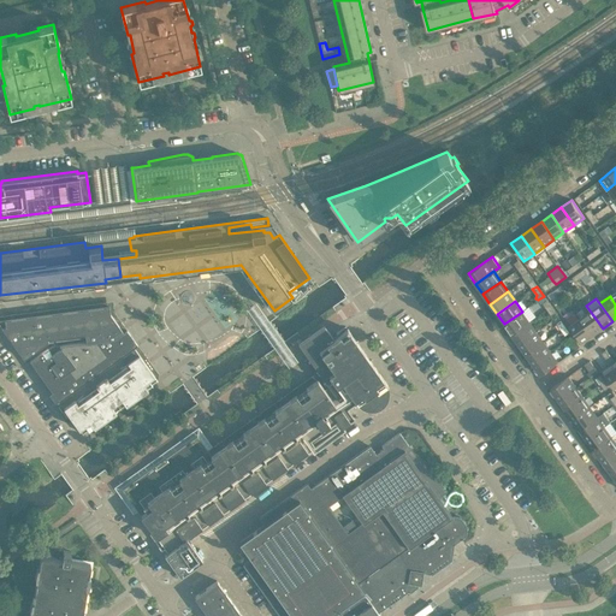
[(5,319),(0,323),(0,324),(24,359),(47,342),(86,337),(86,341),(53,345),(42,353),(41,351),(29,360),(59,401),(134,347),(137,344),(126,330),(123,332),(110,313),(110,306),(5,319)]
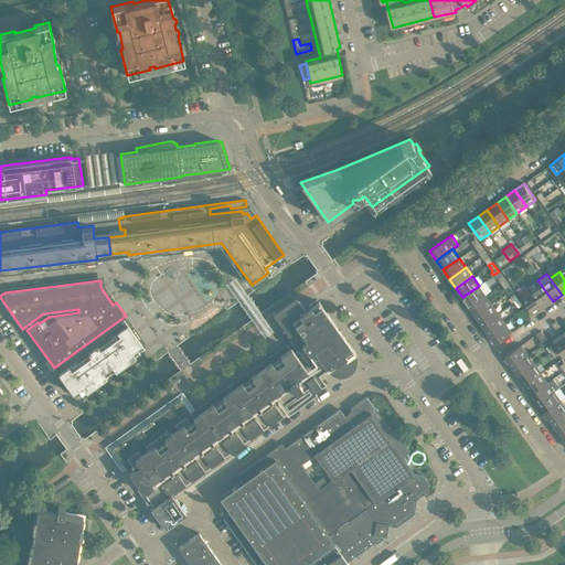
[(553,301),(541,285),(532,291),(543,308),(553,301)]
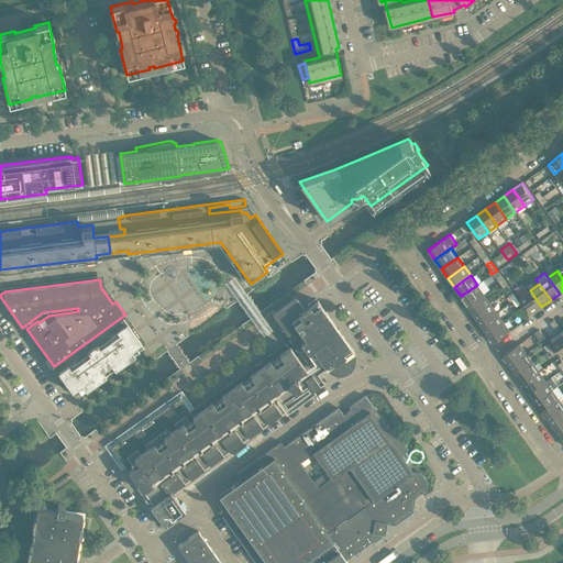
[(477,285),(461,296),(467,306),(484,294),(477,285)]
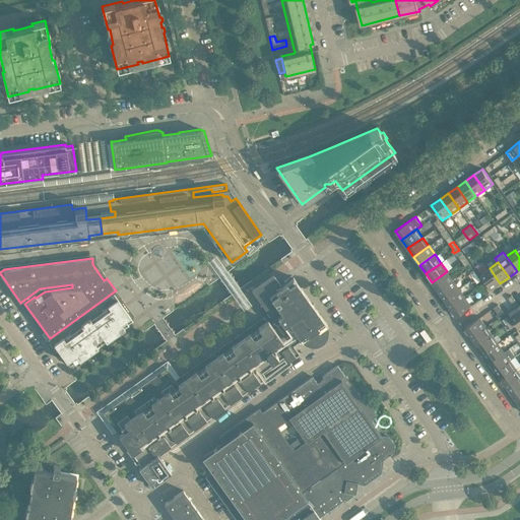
[(500,283),(490,268),(480,274),(492,289),(500,283)]
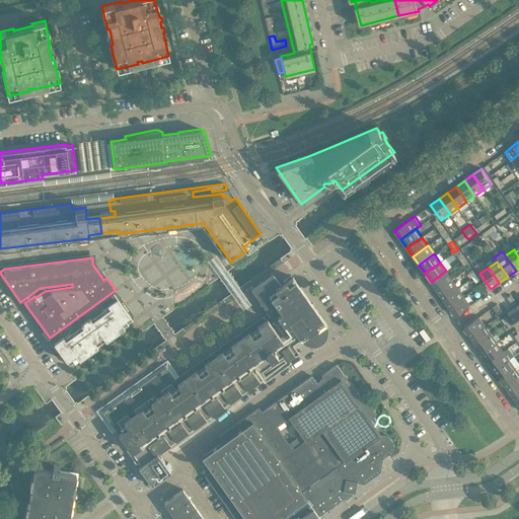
[(446,271),(431,282),(437,290),(452,280),(446,271)]
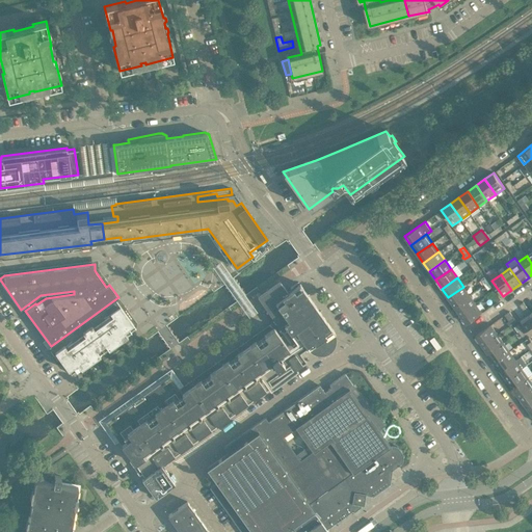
[(333,330),(313,302),(299,284),(288,292),(281,282),(280,281),(258,296),(259,298),(289,341),(293,338),(296,342),(301,339),(308,348),(310,350),(312,351),(314,352),(317,353),(319,354),(322,354),(324,353),(326,352),(329,351),(331,349),(333,347),(334,345),(335,343),(336,340),(336,338),(335,335),(335,333),(333,330)]
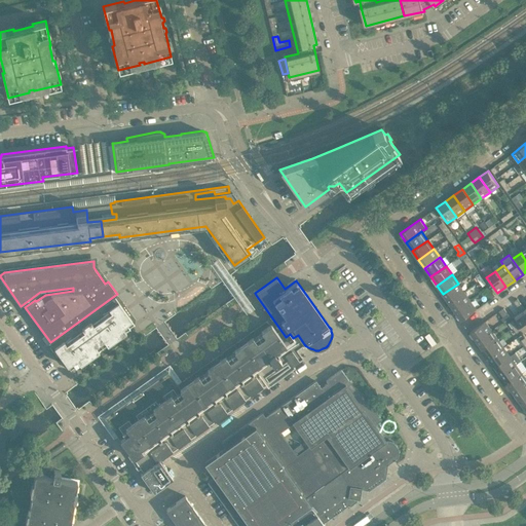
[(458,284),(443,294),(449,302),(464,292),(458,284)]
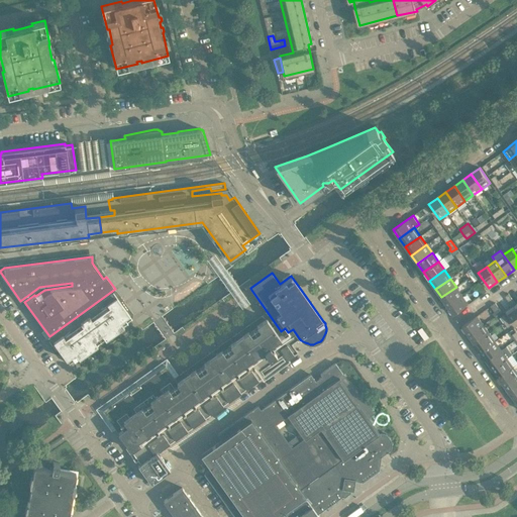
[(456,287),(441,297),(447,306),(462,295),(456,287)]
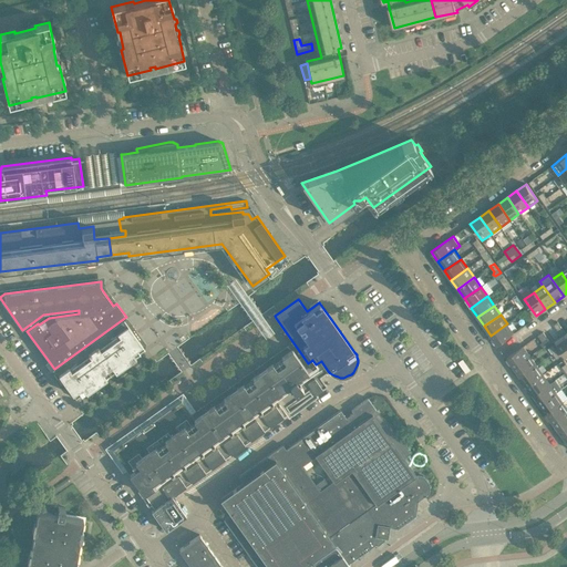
[(123,319),(54,369),(51,370),(54,374),(62,369),(64,371),(59,375),(73,394),(83,388),(86,393),(106,379),(106,378),(115,371),(115,372),(136,358),(132,352),(142,346),(123,319)]
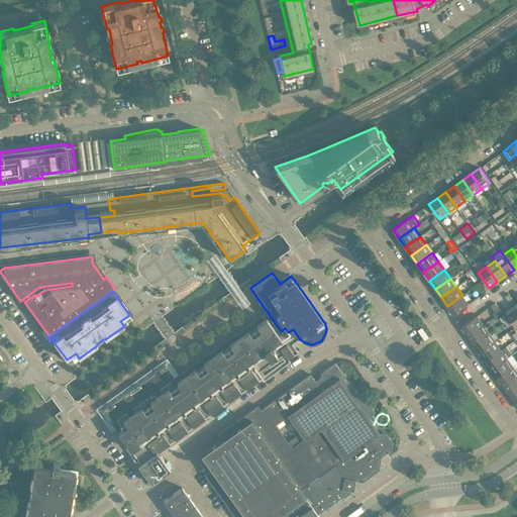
[(462,295),(447,306),(453,314),(469,304),(462,295)]
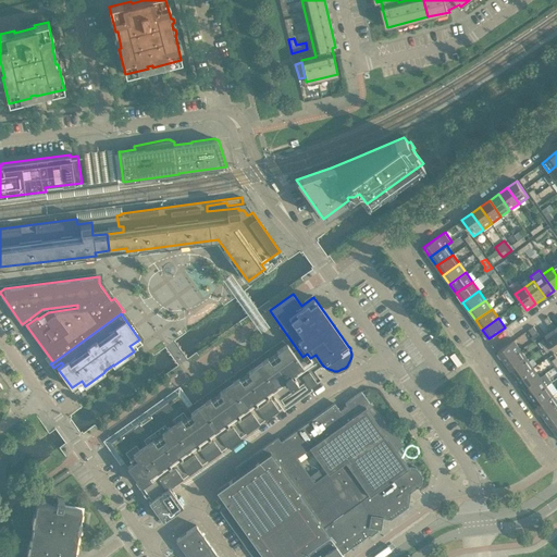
[(556,333),(553,329),(555,326),(552,321),(547,324),(552,330),(544,335),(556,353),(556,333)]
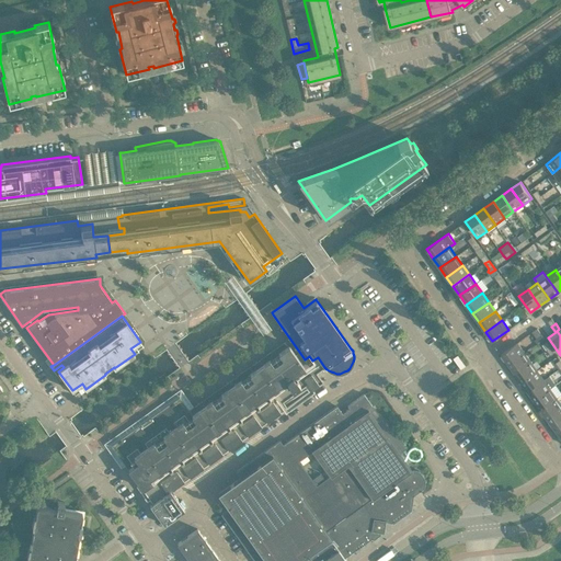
[(542,335),(537,329),(533,332),(537,339),(542,335)]
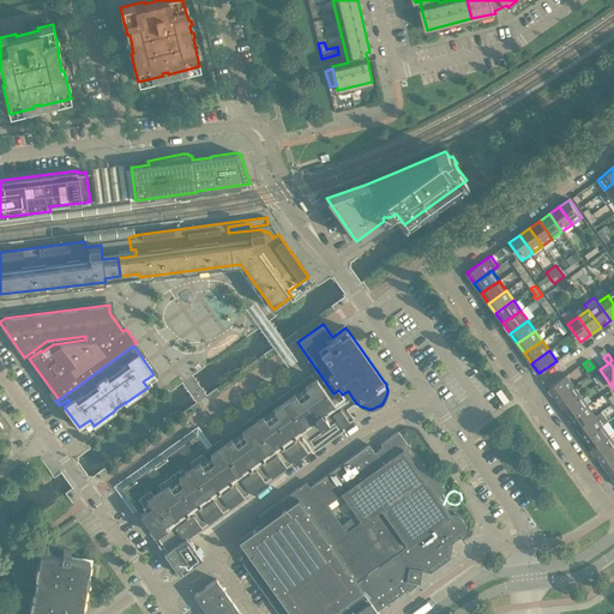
[(566,375),(549,387),(557,398),(573,385),(566,375)]
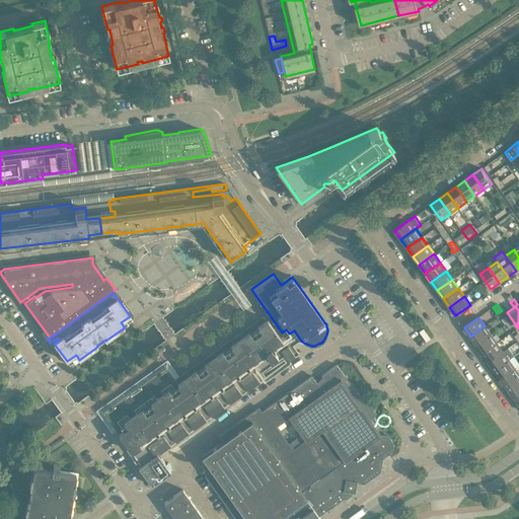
[(157,454),(230,401),(283,365),(280,361),(282,360),(280,357),(279,358),(277,356),(282,352),(288,361),(295,356),(288,346),(283,349),(284,343),(267,319),(257,326),(258,328),(250,334),(249,332),(231,346),(232,348),(224,353),(222,351),(204,364),(206,366),(198,372),(196,370),(177,383),(166,366),(102,412),(141,465),(138,467),(151,486),(170,471),(157,454)]
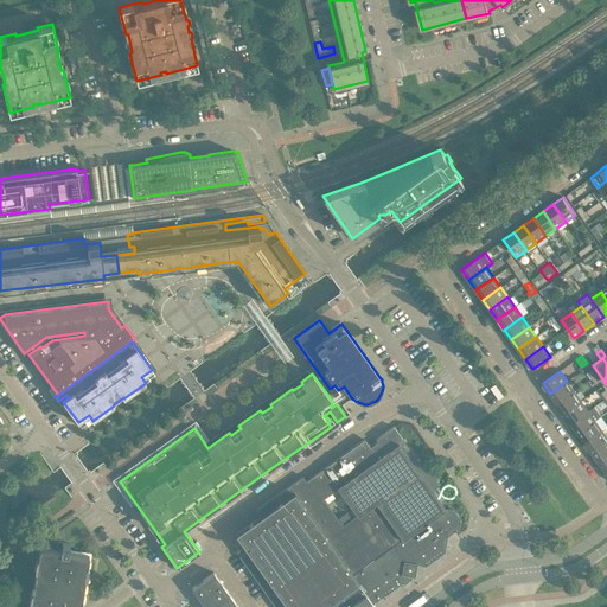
[(567,381),(550,394),(557,403),(574,390),(567,381)]
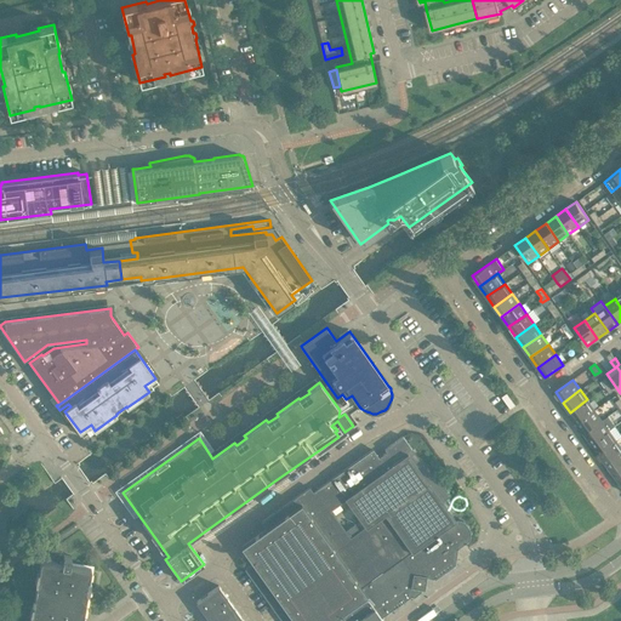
[(506,393),(501,397),(510,409),(511,408),(514,405),(506,393)]
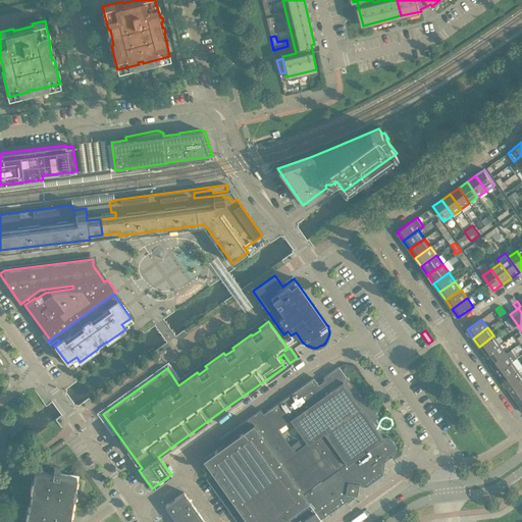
[(493,335),(479,347),(485,355),(500,345),(493,335)]
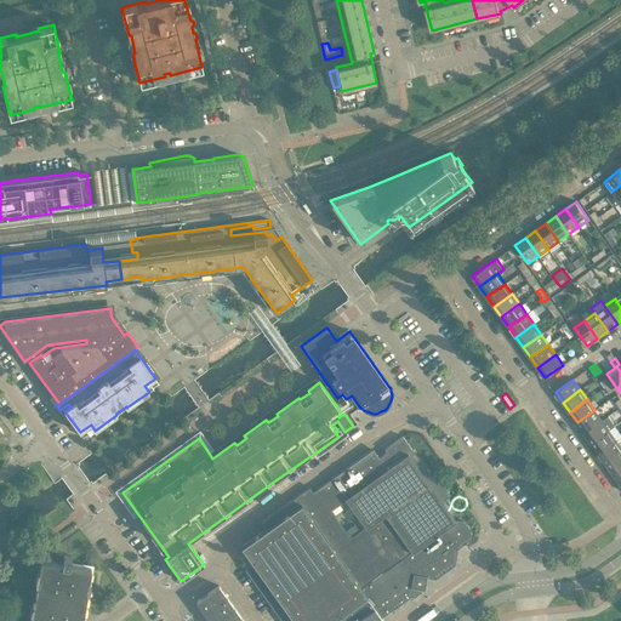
[(594,410),(577,422),(585,433),(602,420),(594,410)]
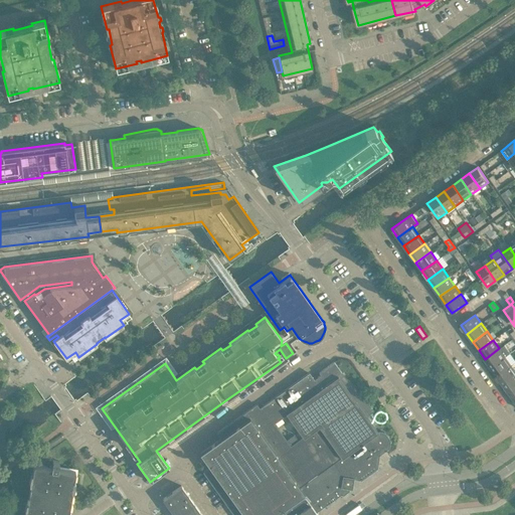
[(505,344),(502,346),(507,354),(511,351),(505,344)]
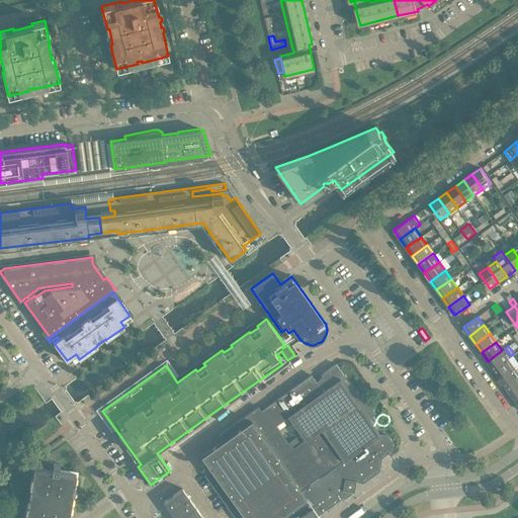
[(502,350),(488,361),(494,369),(508,358),(502,350)]
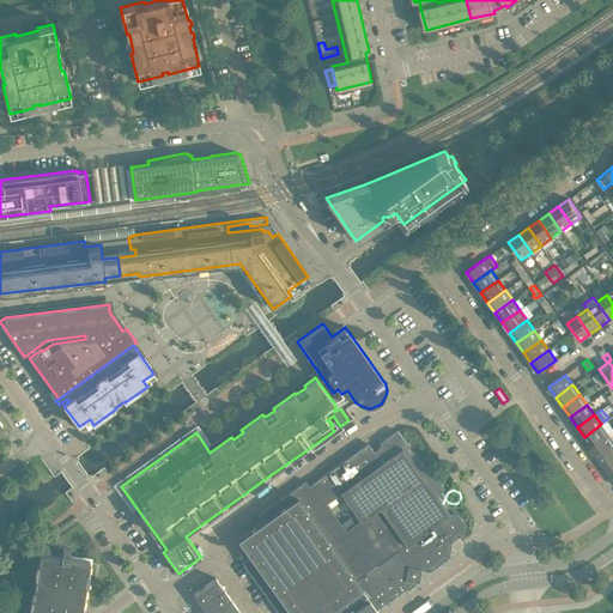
[(601,424),(584,437),(590,447),(608,435),(601,424)]
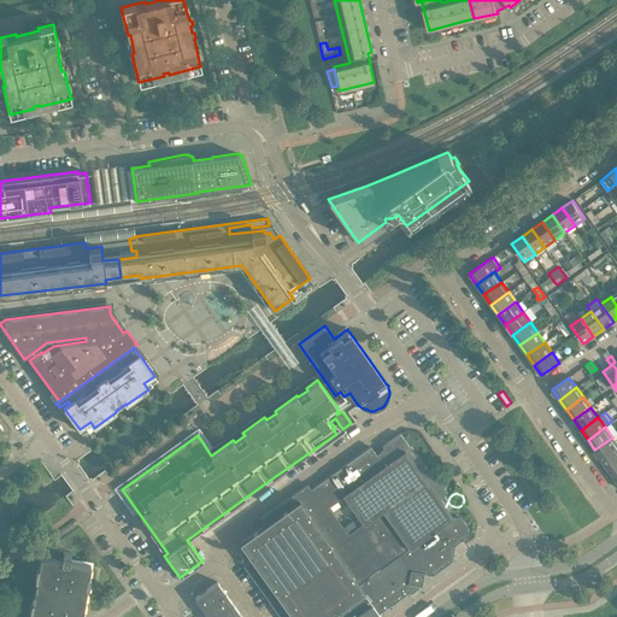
[(466,536),(468,528),(460,518),(453,516),(440,498),(447,492),(436,476),(430,476),(410,447),(400,433),(382,446),(388,454),(381,460),(370,446),(311,489),(307,485),(260,518),(265,526),(240,544),(252,559),(244,565),(280,616),(328,616),(364,592),(378,612),(407,592),(411,592),(417,587),(418,585),(421,573),(433,574),(451,560),(454,545),(466,536)]
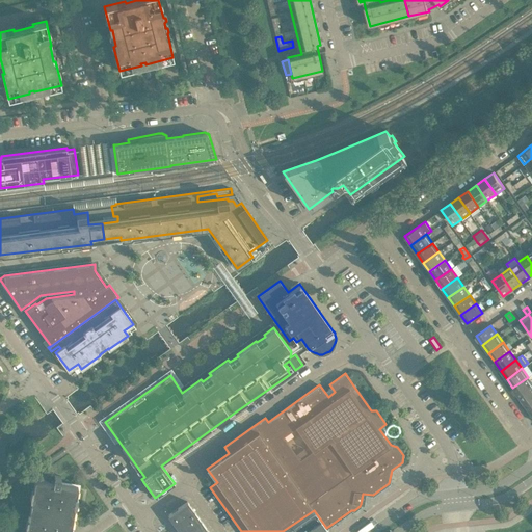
[(531,382),(528,377),(512,388),(519,397),(531,387),(531,382)]
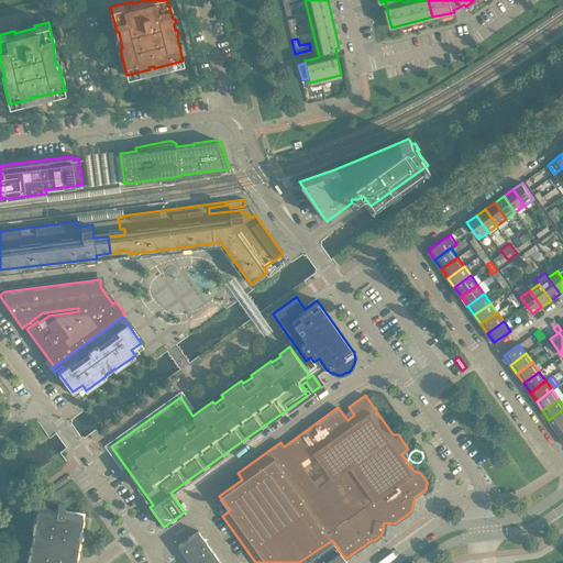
[(562,409),(549,420),(555,429),(562,423),(562,409)]
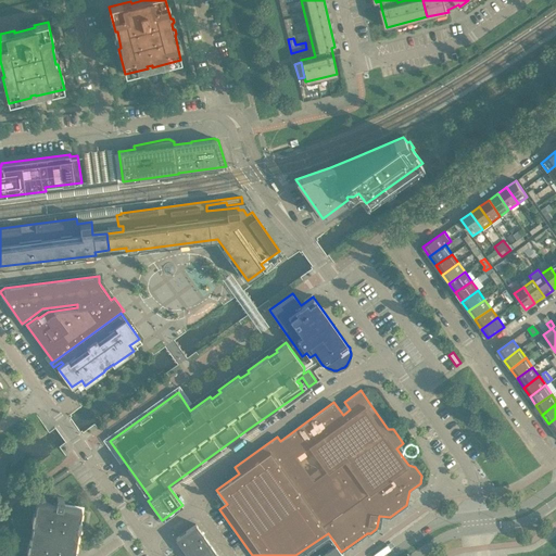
[(72,555),(73,548),(75,550),(78,530),(76,529),(78,518),(79,518),(81,508),(63,505),(64,497),(52,495),(51,503),(37,501),(35,510),(36,510),(35,522),(33,522),(29,542),(32,542),(29,553),(28,553),(27,555),(72,555)]
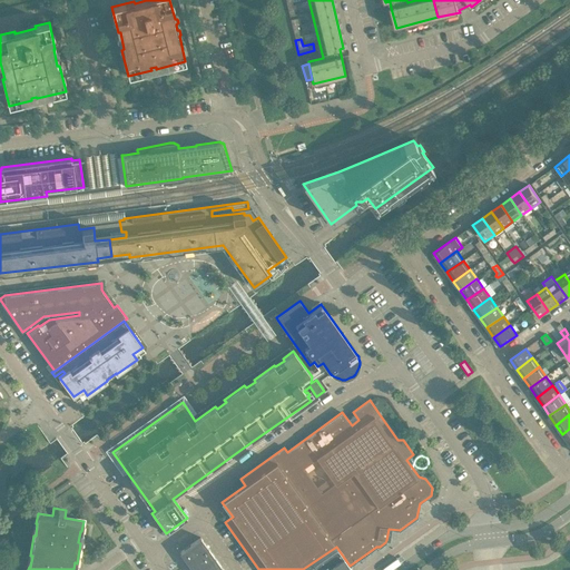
[(224,569),(200,537),(180,552),(193,569),(224,569)]
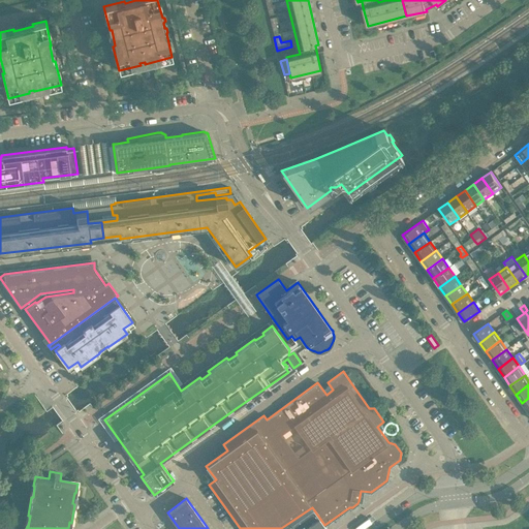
[(325,528),(327,528),(324,525),(312,507),(281,528),(325,528)]
